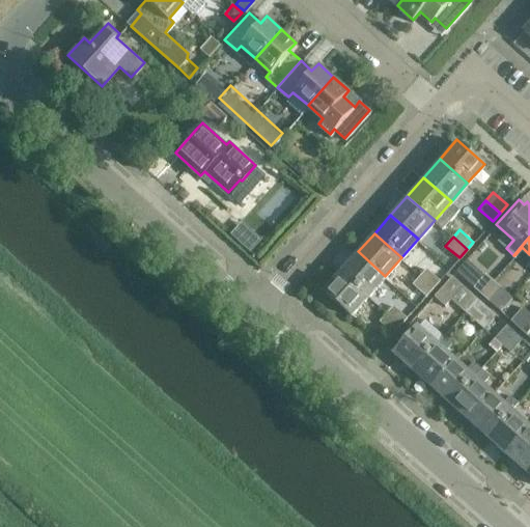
[(385,276),(358,251),(341,270),(369,295),(385,276)]
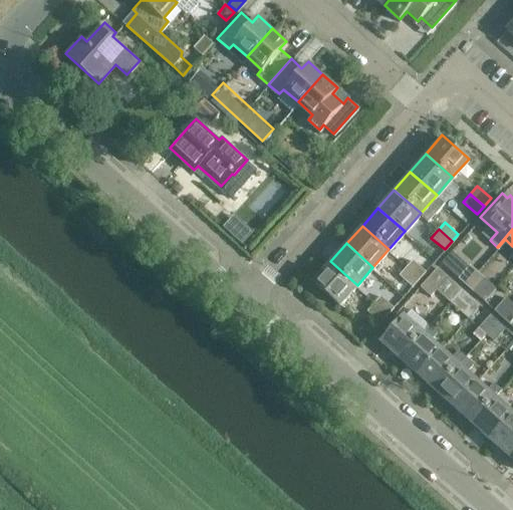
[(441,261),(452,270),(464,256),(453,247),(441,261)]
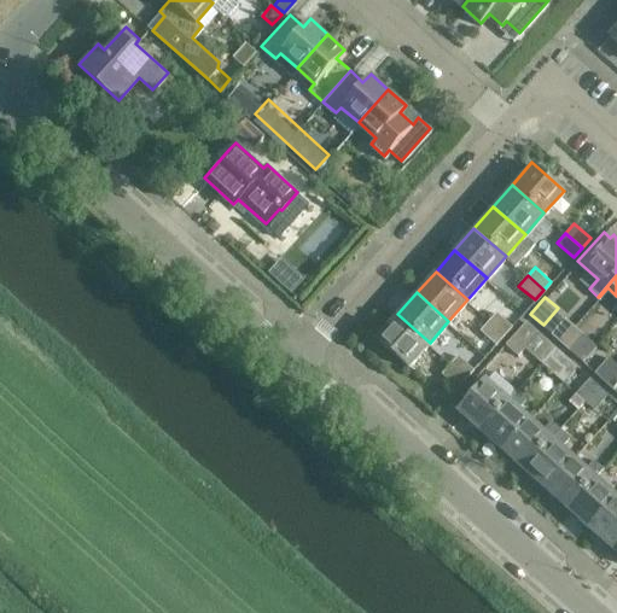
[(505,332),(512,325),(496,310),(489,319),(505,332)]
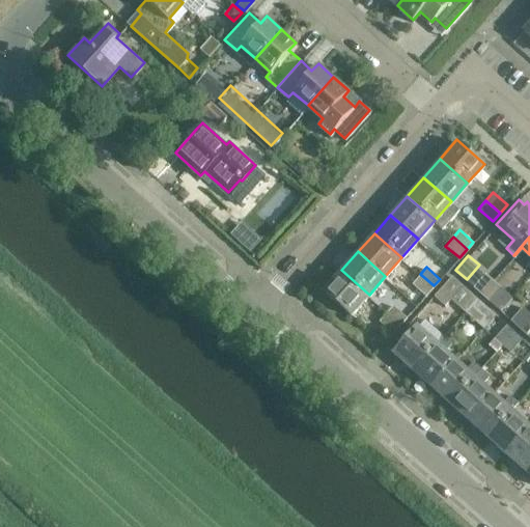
[(369,295),(341,270),(325,289),(352,313),(369,295)]
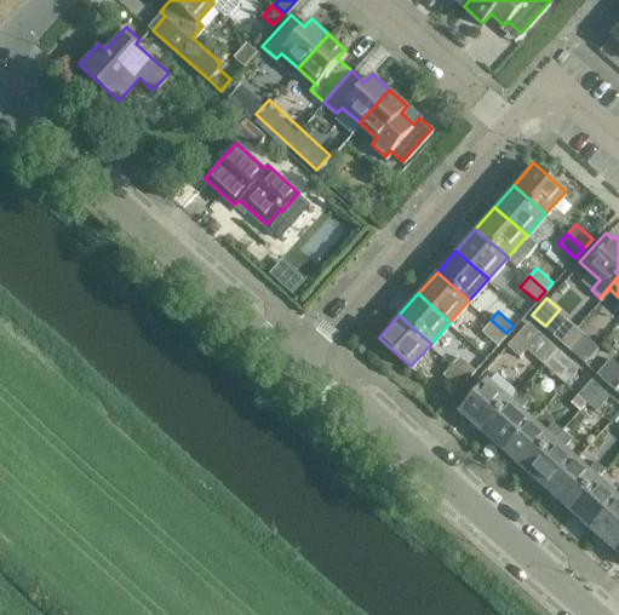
[(562,342),(575,326),(567,317),(552,333),(562,342)]
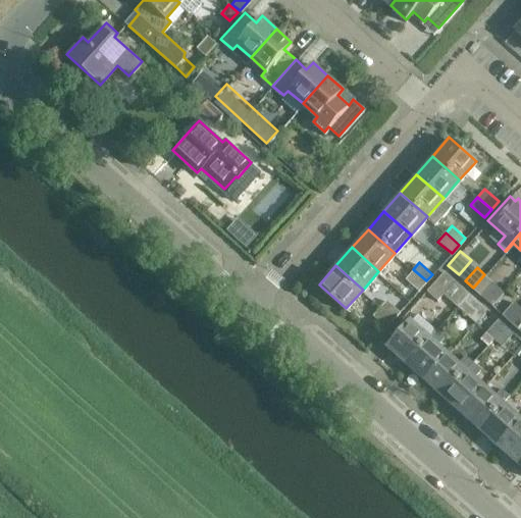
[(426,280),(413,269),(405,277),(419,290),(426,280)]
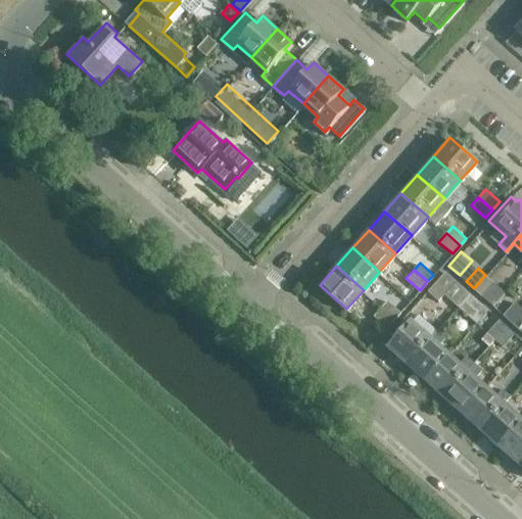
[(459,307),(470,292),(445,270),(427,290),(438,299),(443,293),(452,299),(443,309),(451,315),(458,305),(459,307)]
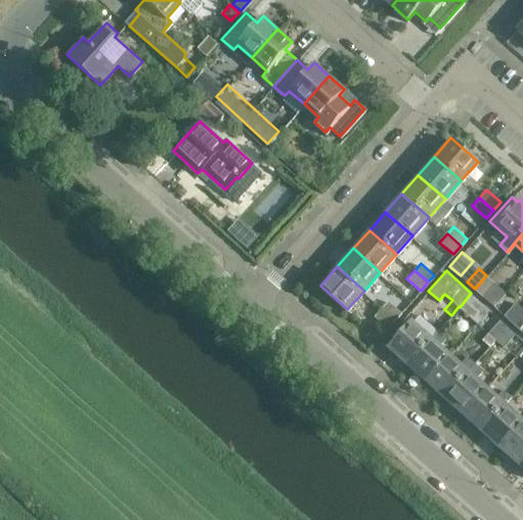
[(475,289),(482,296),(494,283),(486,275),(475,289)]
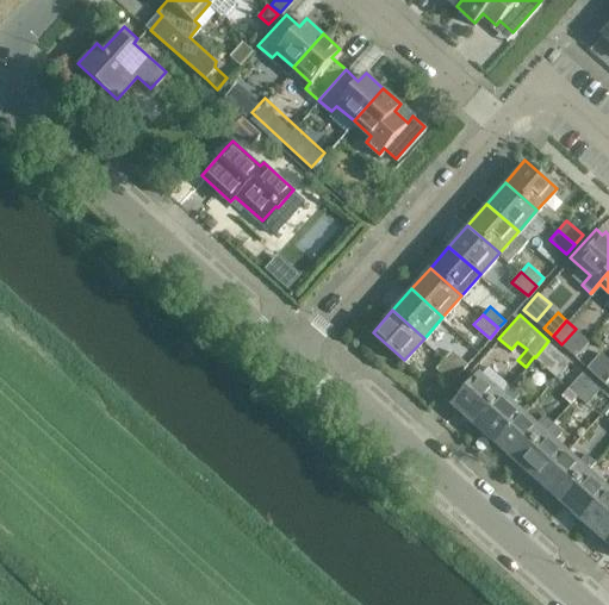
[(544,365),(558,349),(548,341),(535,357),(544,365)]
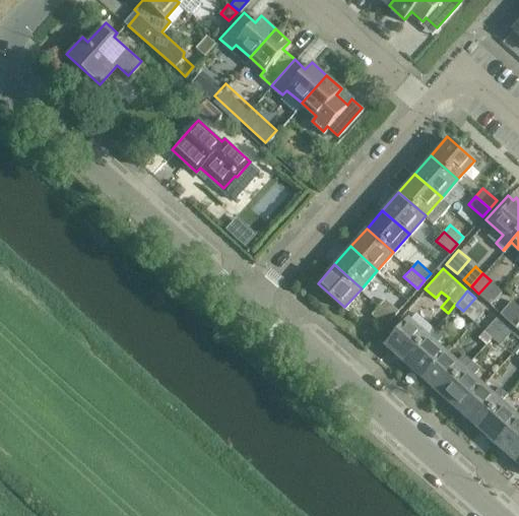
[(392,317),(398,310),(385,298),(379,305),(392,317)]
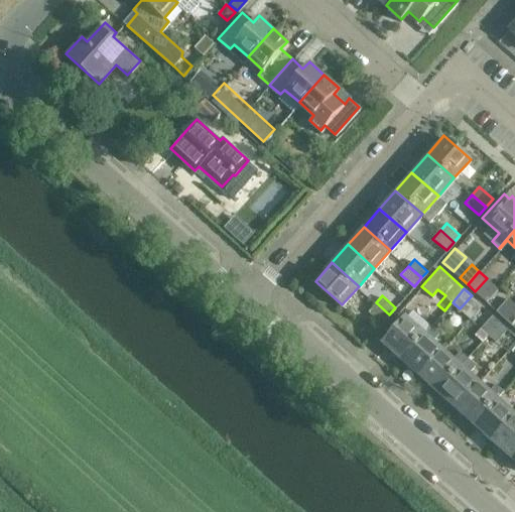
[(503,316),(514,302),(507,296),(496,309),(503,316)]
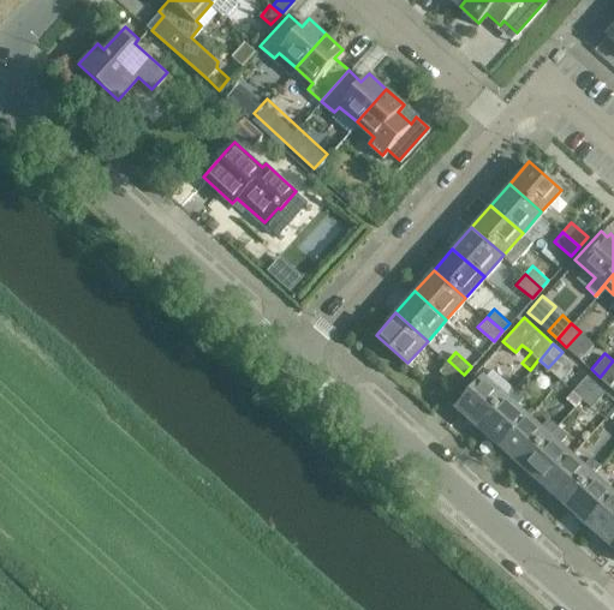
[(464,375),(448,360),(439,370),(454,384),(464,375)]
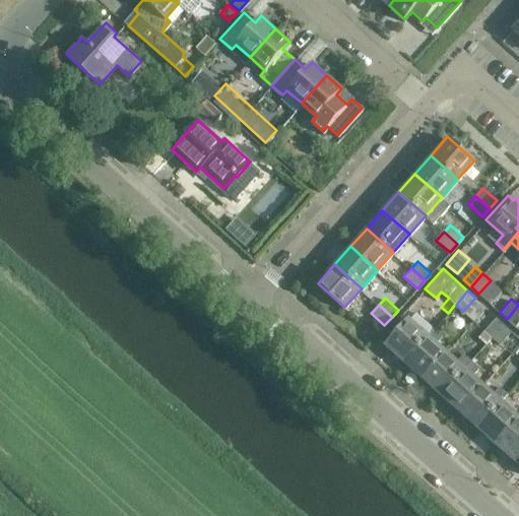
[(518,305),(507,319),(515,326),(518,321),(518,305)]
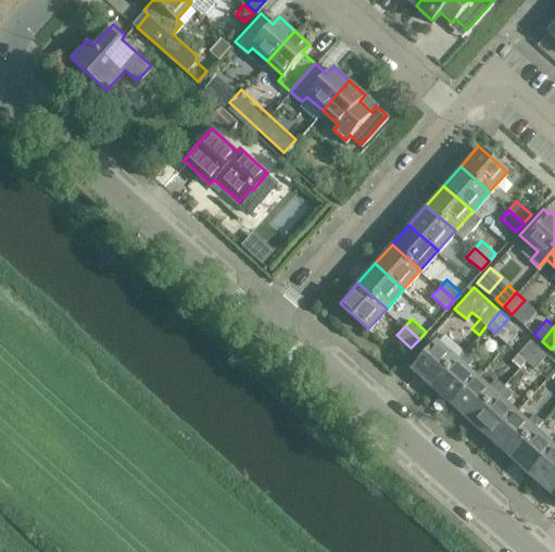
[(526,360),(539,346),(530,338),(517,352),(526,360)]
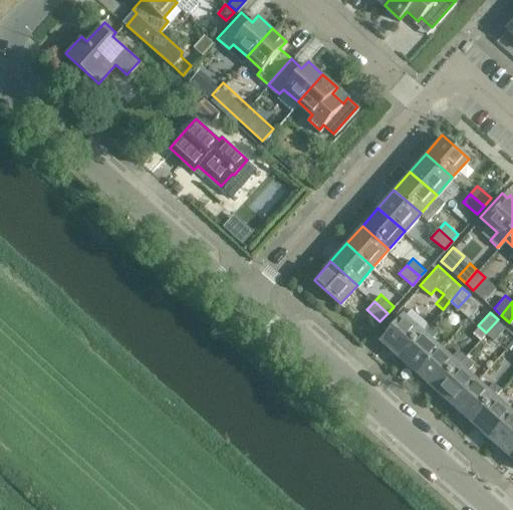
[(381,340),(401,356),(430,324),(429,323),(424,330),(406,314),(381,340)]
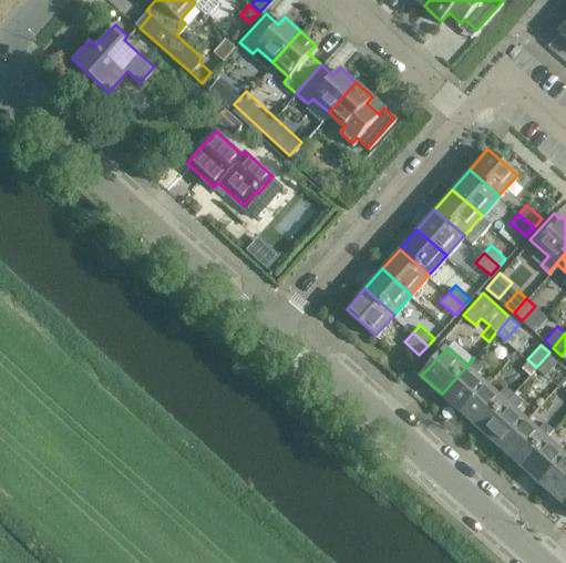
[(545,375),(557,360),(549,352),(536,367),(545,375)]
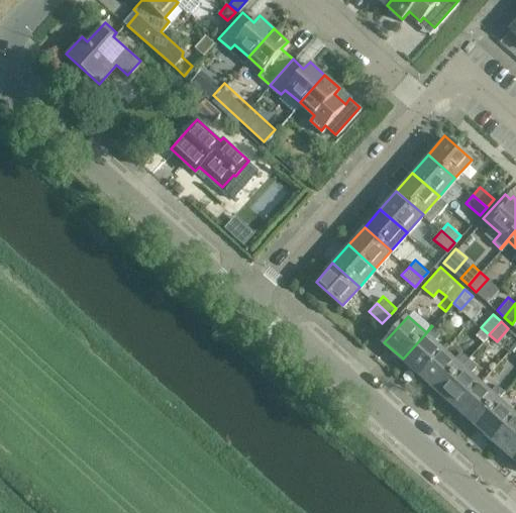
[(432,326),(403,358),(420,375),(444,348),(434,339),(440,332),(432,326)]
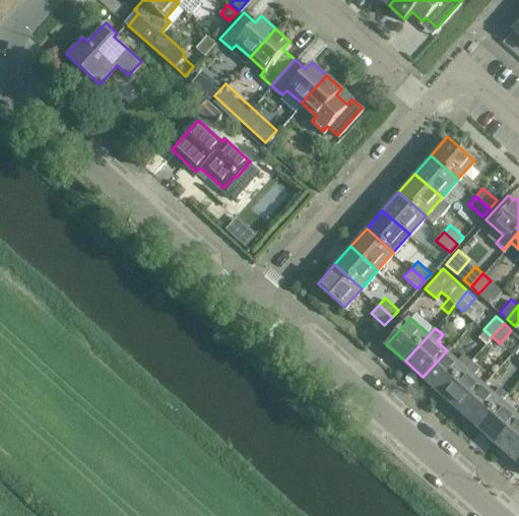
[(447,350),(423,377),(441,393),(471,360),(463,352),(457,360),(447,350)]
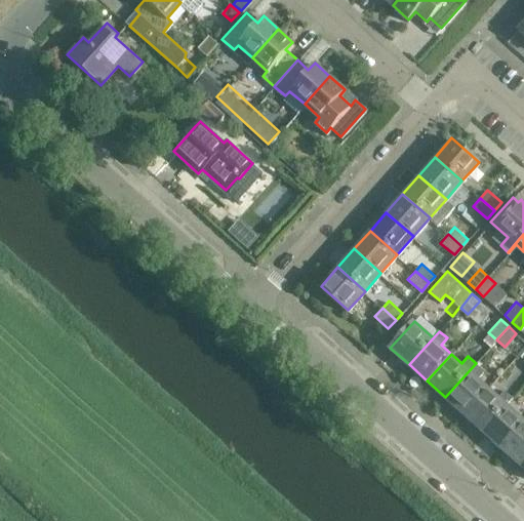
[(476,363),(445,397),(464,413),(488,387),(477,377),(483,370),(476,363)]
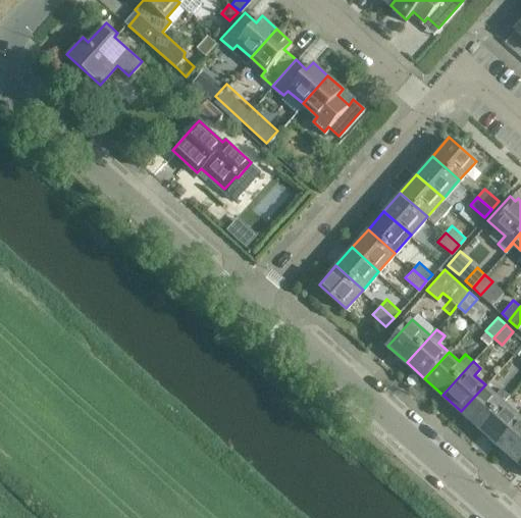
[(485,384),(461,411),(479,427),(504,401),(510,394),(502,386),(496,394),(485,384)]
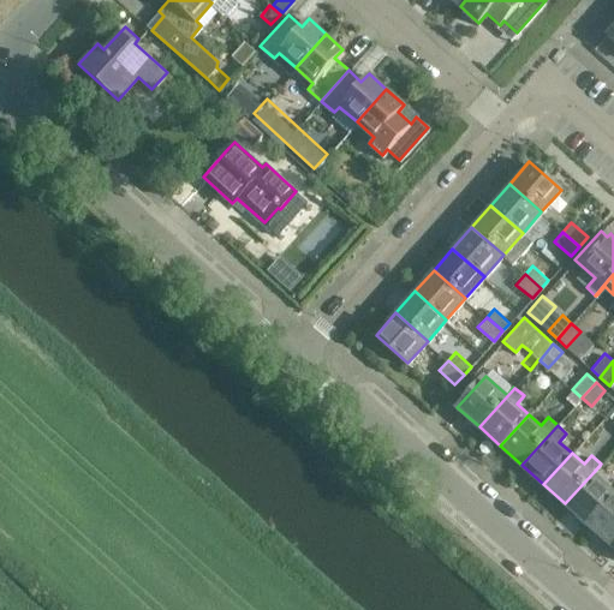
[(613,490),(594,472),(565,503),(586,522),(613,491),(613,490)]
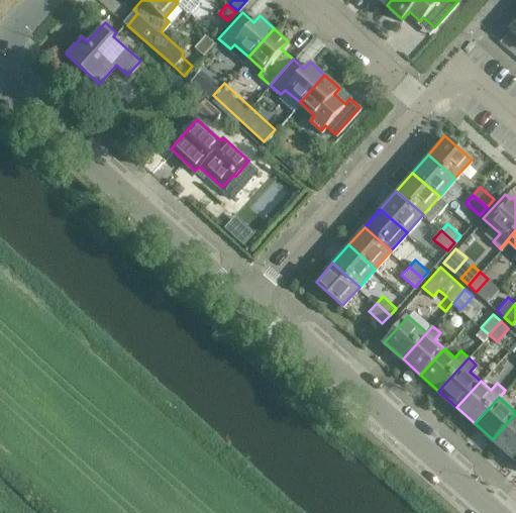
[(515,413),(493,439),(511,455),(515,449),(515,413)]
